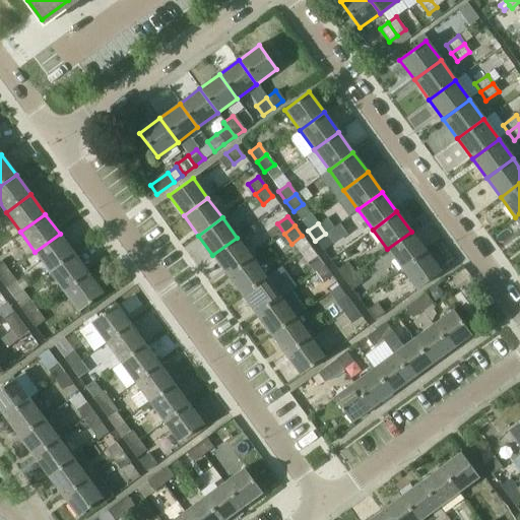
[(401,269),(426,251),(411,232),(387,249),(401,269)]
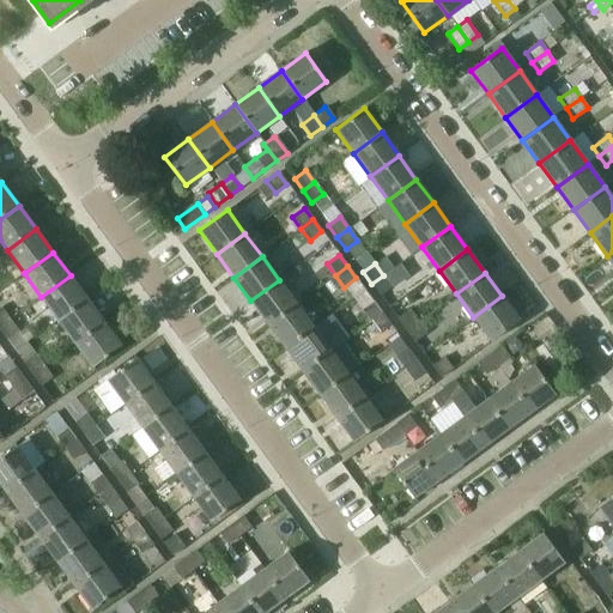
[(59,320),(87,299),(71,275),(41,297),(59,320)]
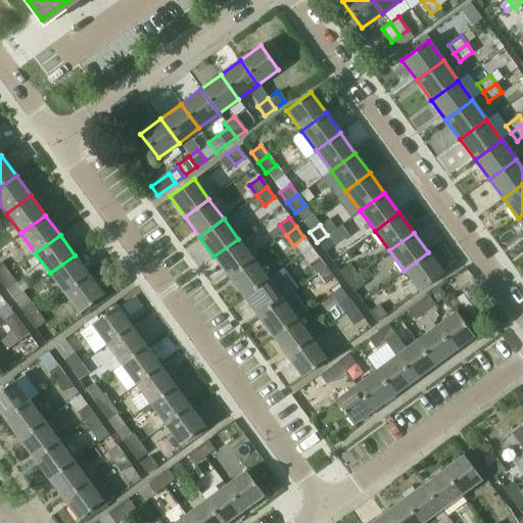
[(327,235),(317,242),(324,252),(334,245),(327,235)]
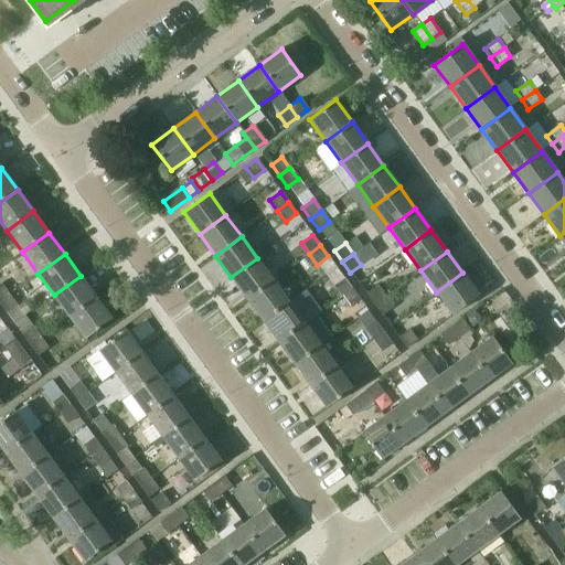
[(247,299),(273,279),(257,258),(231,277),(247,299)]
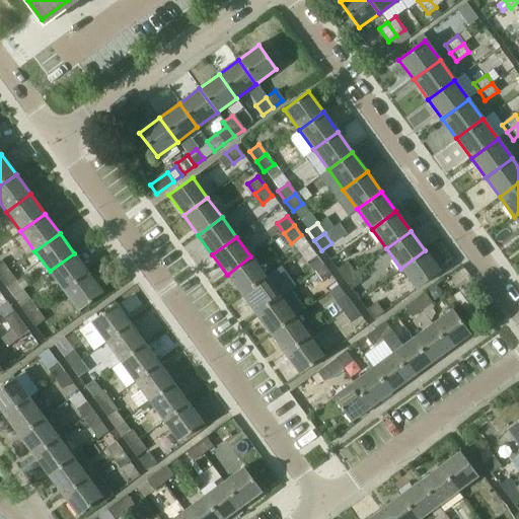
[(440,271),(425,250),(400,269),(416,289),(440,271)]
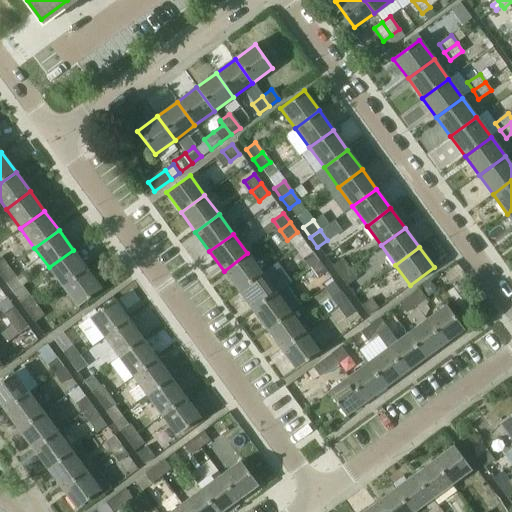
[(63,287),(87,269),(73,250),(49,267),(63,287)]
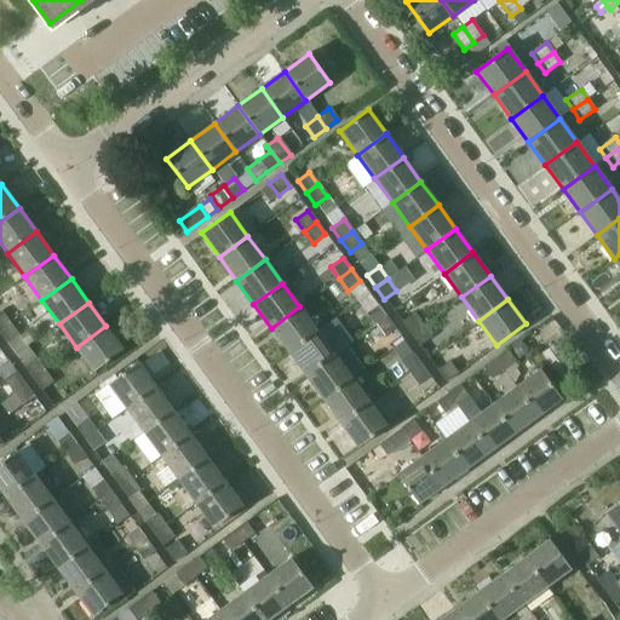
[(373,326),(385,316),(377,305),(366,314),(373,326)]
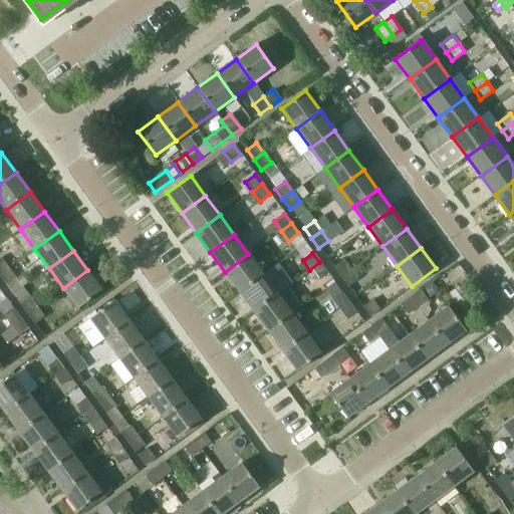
[(239,291),(263,274),(248,254),(225,272),(239,291)]
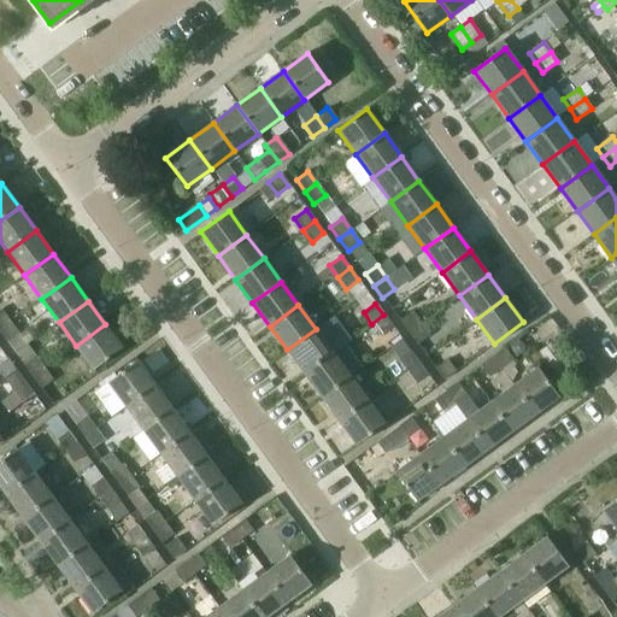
[(0,311),(0,328),(11,322),(3,310),(0,311)]
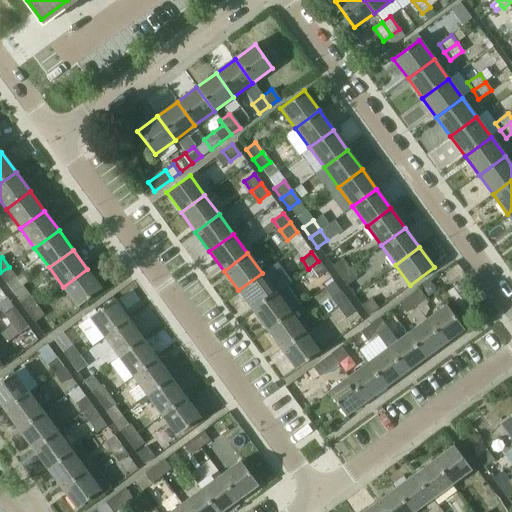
[(332,266),(339,276),(349,269),(341,259),(332,266)]
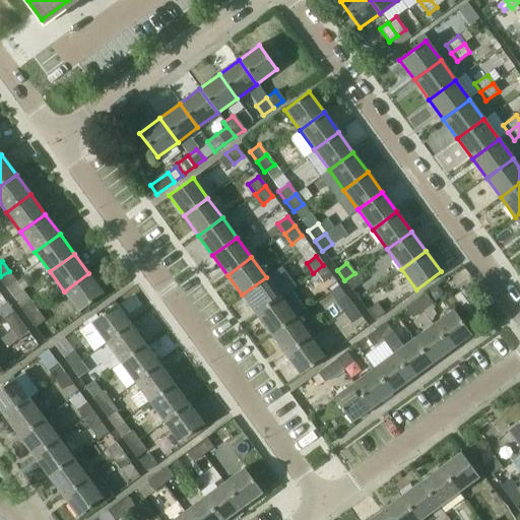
[(331,276),(323,265),(313,273),(321,283),(331,276)]
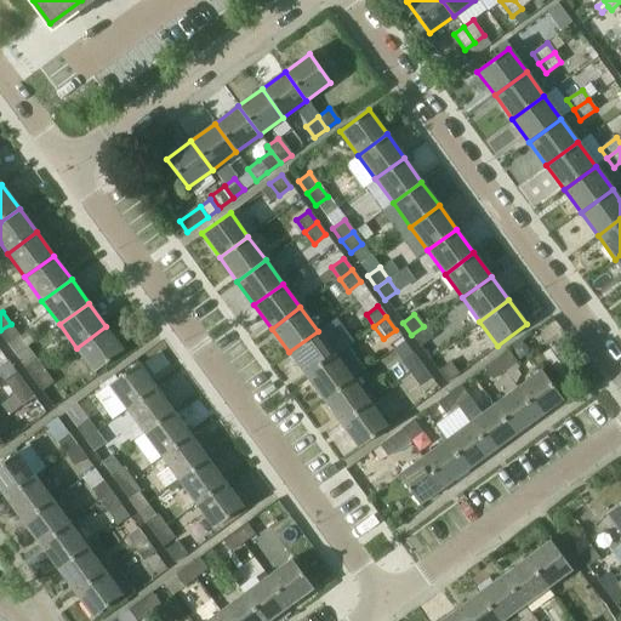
[(11,324),(0,330),(0,332),(7,345),(20,335),(11,324)]
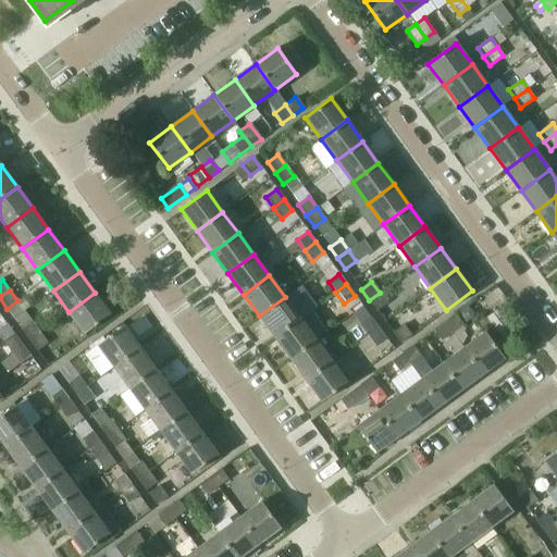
[(95,293),(69,312),(85,334),(111,314),(95,293)]
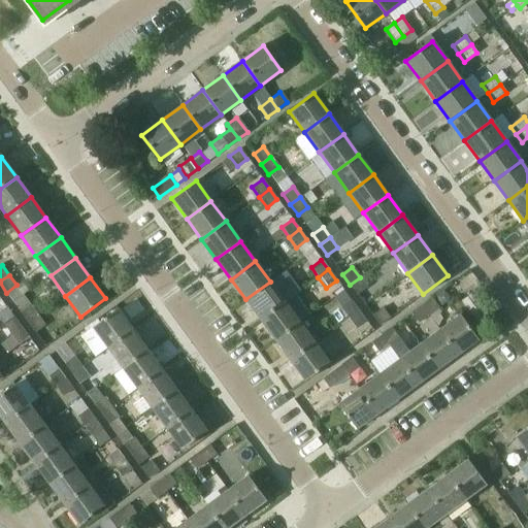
[(360,277),(350,285),(357,295),(367,288),(360,277)]
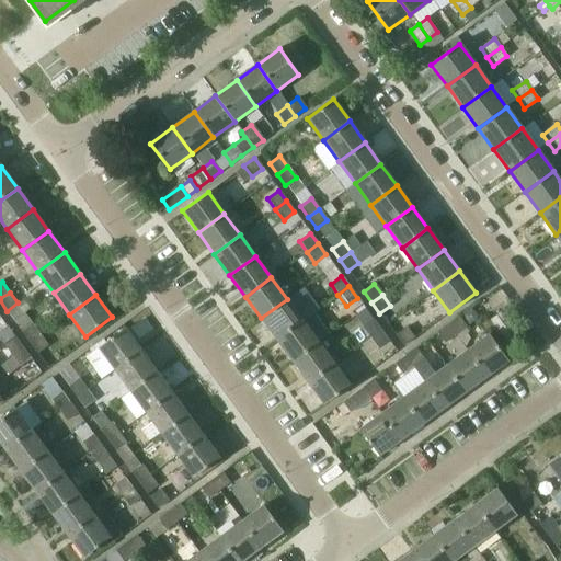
[(276,340),(302,320),(287,299),(261,318),(276,340)]
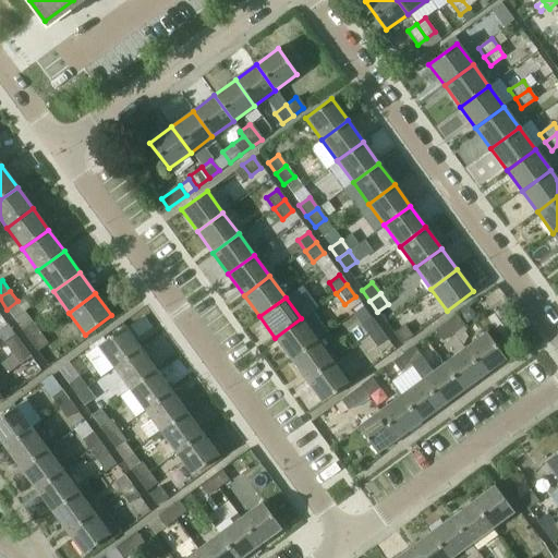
[(499,311),(488,318),(502,340),(513,331),(499,311)]
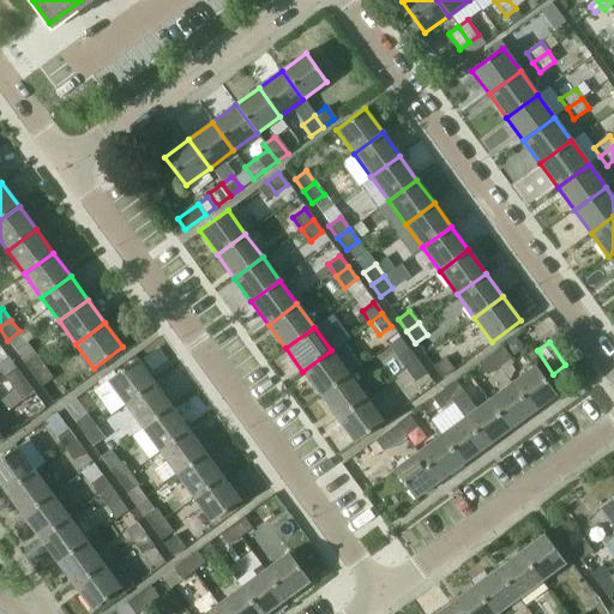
[(331,350),(302,372),(319,395),(348,374),(359,366),(342,343),(331,350)]
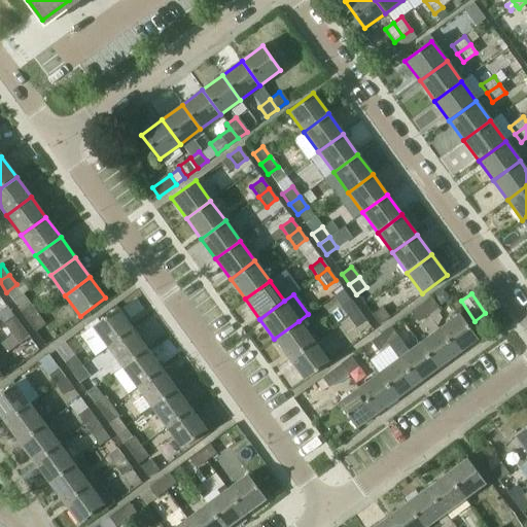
[(430,297),(420,305),(427,315),(437,308),(430,297)]
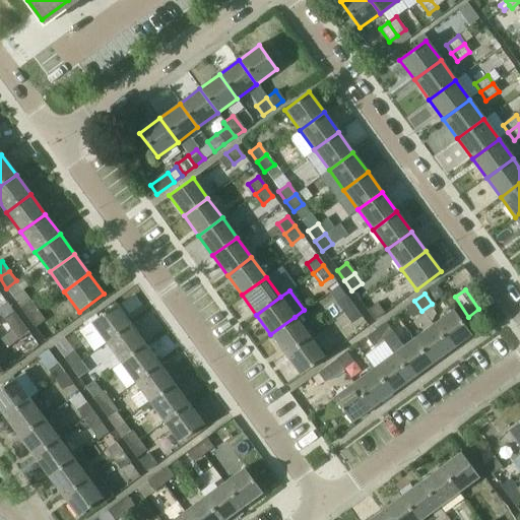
[(452,295),(446,299),(454,310),(460,306),(452,295)]
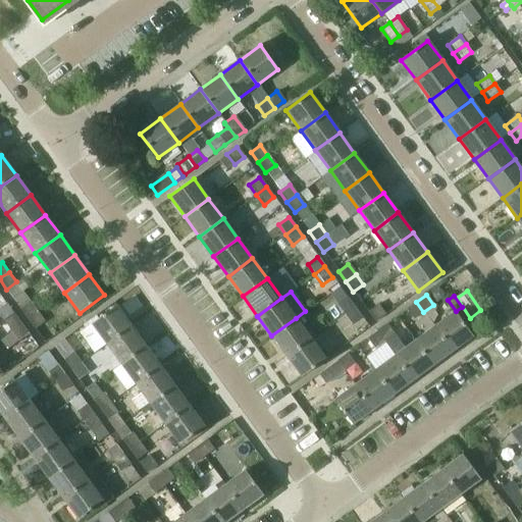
[(344,313),(354,306),(347,297),(336,304),(344,313)]
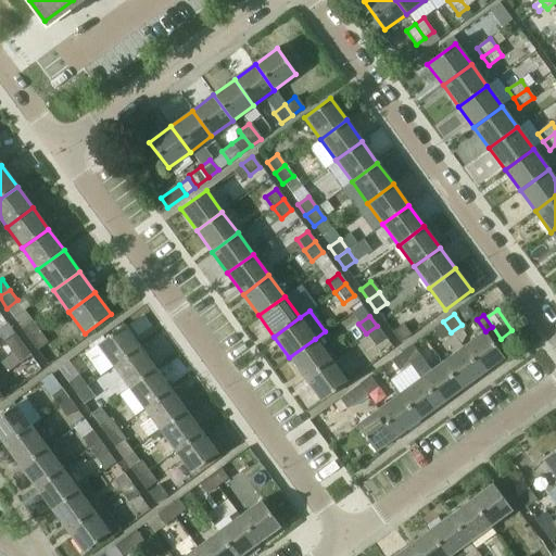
[(23,329),(30,340),(40,332),(34,321),(23,329)]
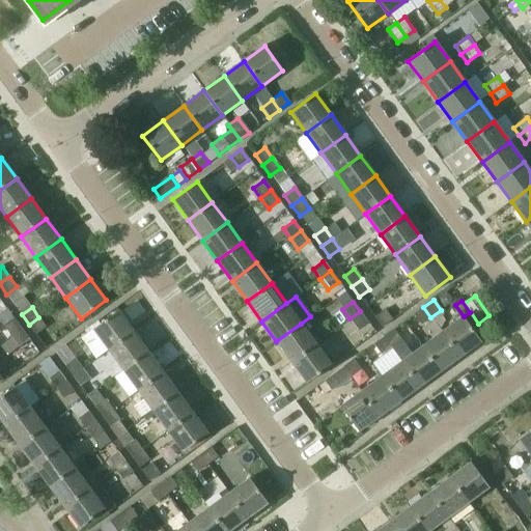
[(430,317),(423,307),(414,314),(421,325),(430,317)]
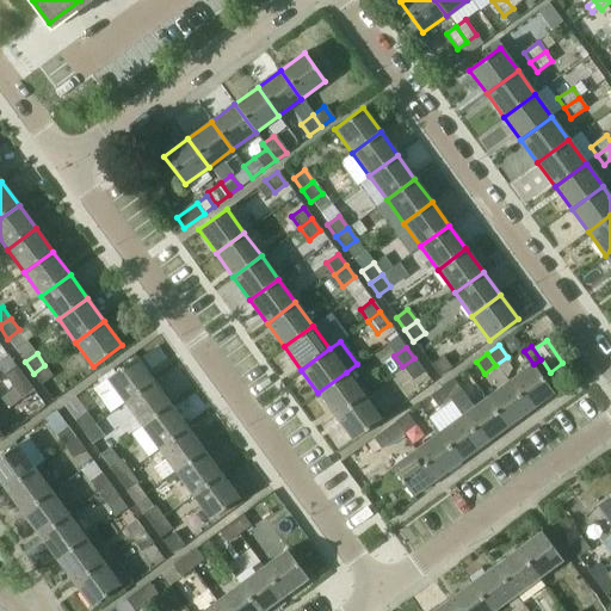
[(439,377),(451,369),(442,357),(431,365),(439,377)]
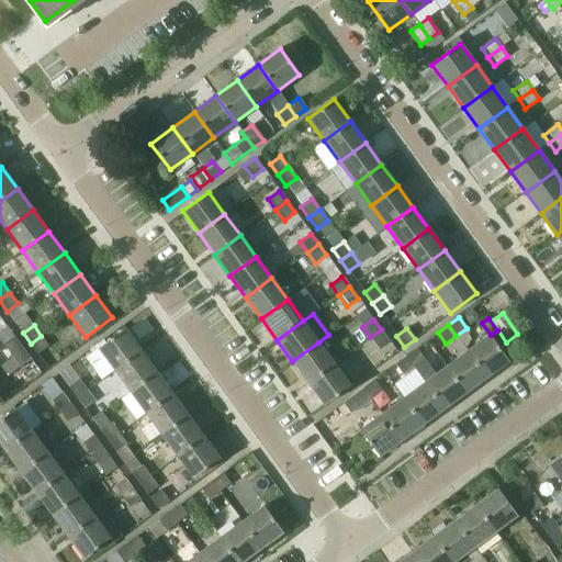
[(115,370),(142,351),(125,329),(99,348),(115,370)]
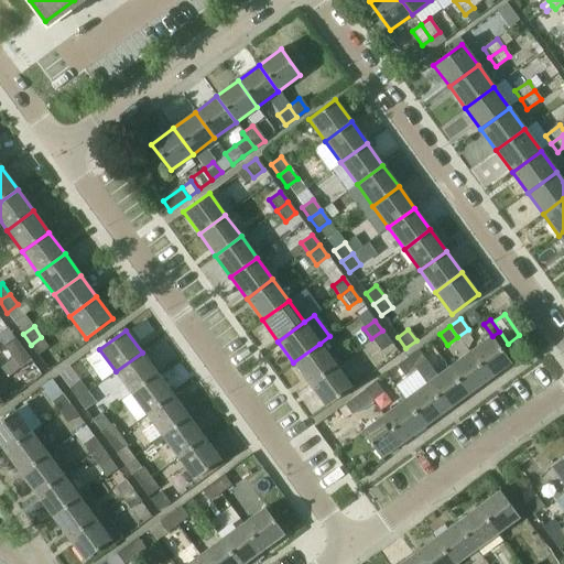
[(390,343),(382,331),(371,338),(379,350),(390,343)]
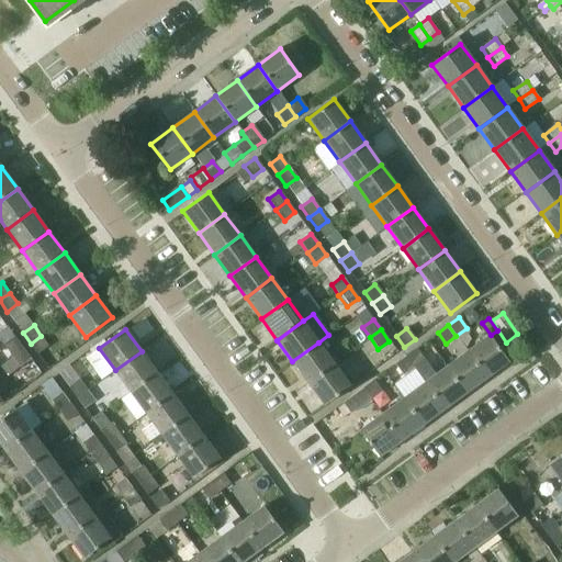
[(467,351),(486,377),(508,361),(489,335),(467,351)]
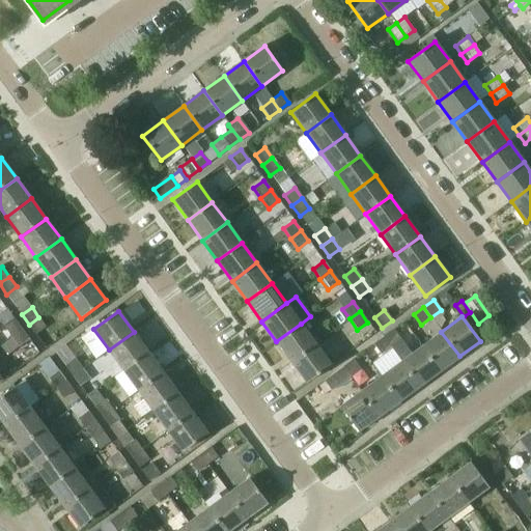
[(38,317),(29,325),(36,335),(47,328),(38,317)]
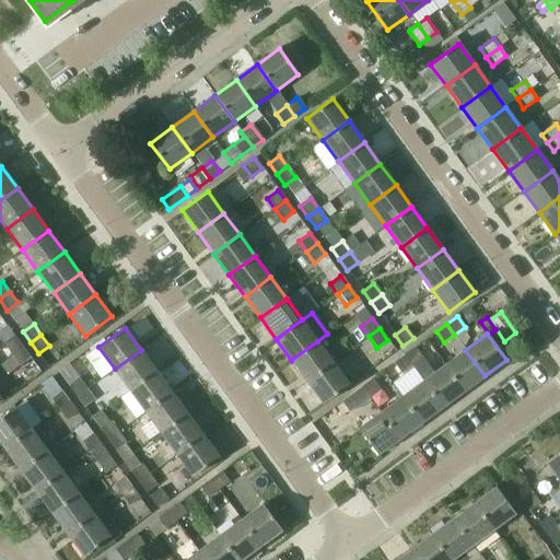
[(12,354),(23,347),(16,337),(6,345),(12,354)]
